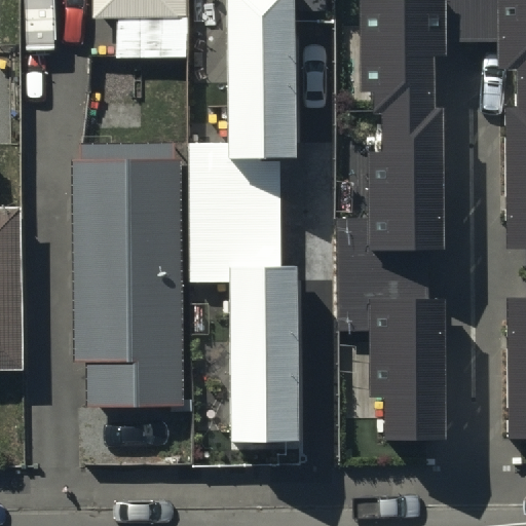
[(124,52),(181,52),(180,0),(96,0),(97,21),(124,22),(124,52)]
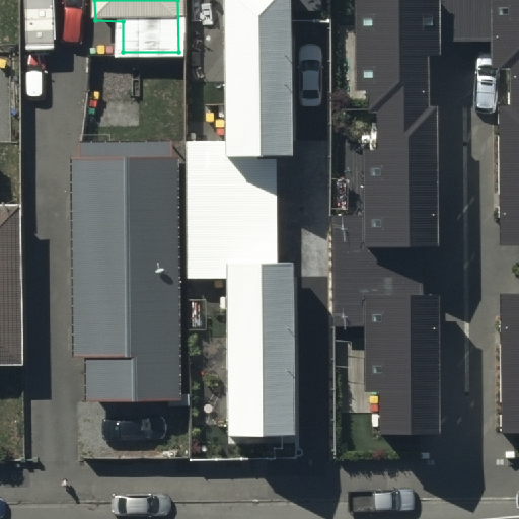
[(291,0),(220,0),(221,138),(221,155),(279,155),(292,155),(291,0)]
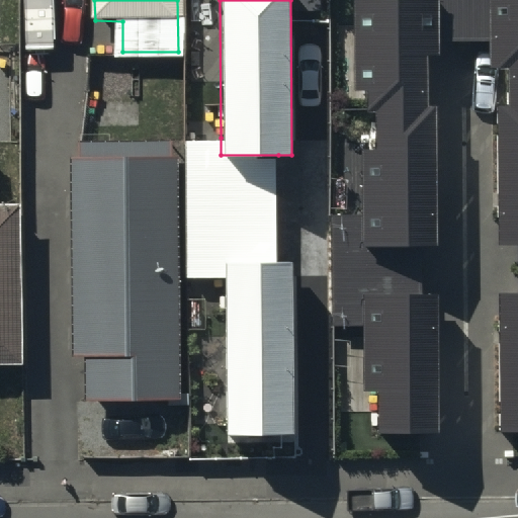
[(367,108),(378,108),(429,108),(429,55),(440,55),(440,44),(440,0),(354,0),(354,90),(367,90),(367,108)]
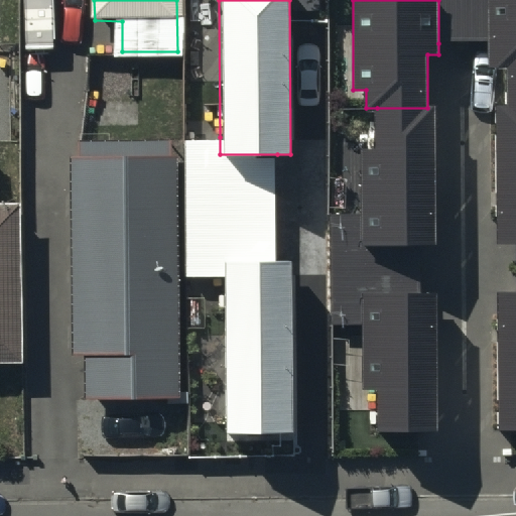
[(438,0),(438,43),(489,43),(488,0),(438,0)]
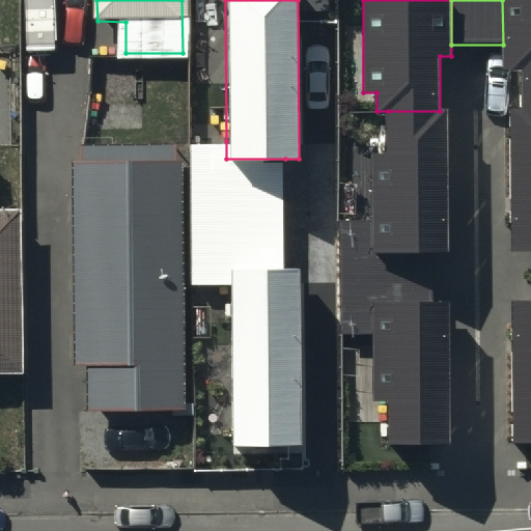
[(522,71),(522,111),(530,110),(530,0),(502,0),(503,45),(503,71),(522,71)]
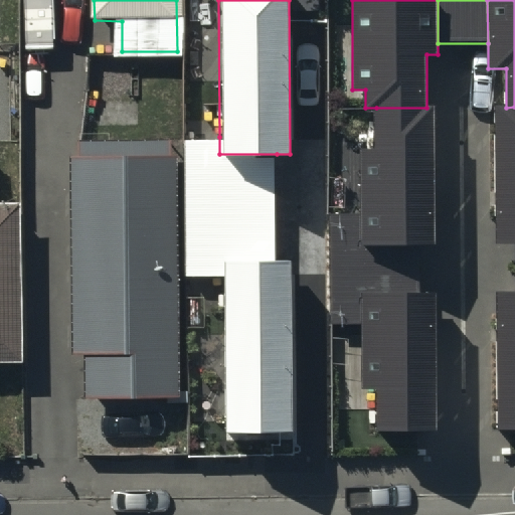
[(514,107),(506,108),(496,108),(496,244),(514,243),(514,107)]
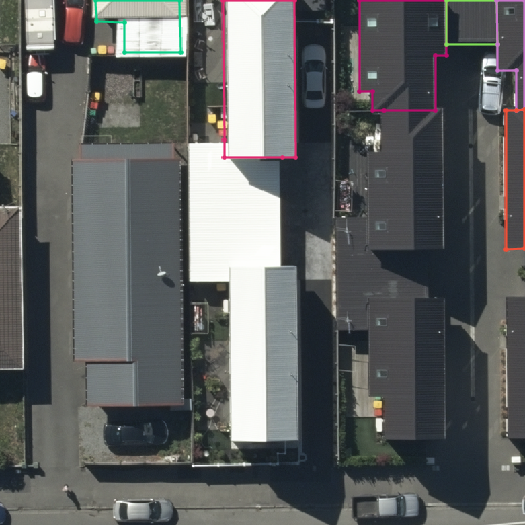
[(335,216),(335,274),(443,274),(444,110),(435,110),(384,110),(382,137),(350,137),(350,216),(335,216)]
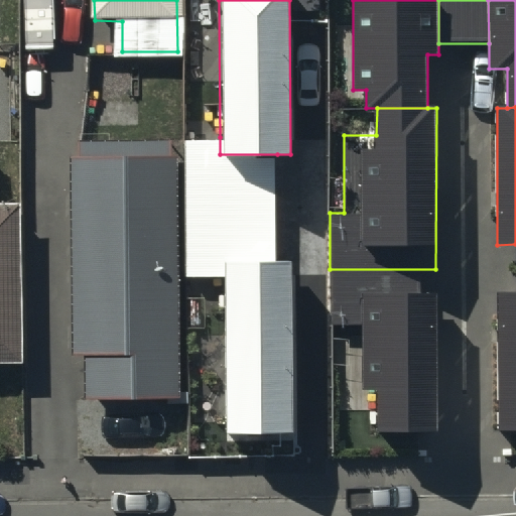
[(220,137),(185,137),(185,277),(228,277),(228,262),(277,262),(277,154),(220,154),(220,137)]
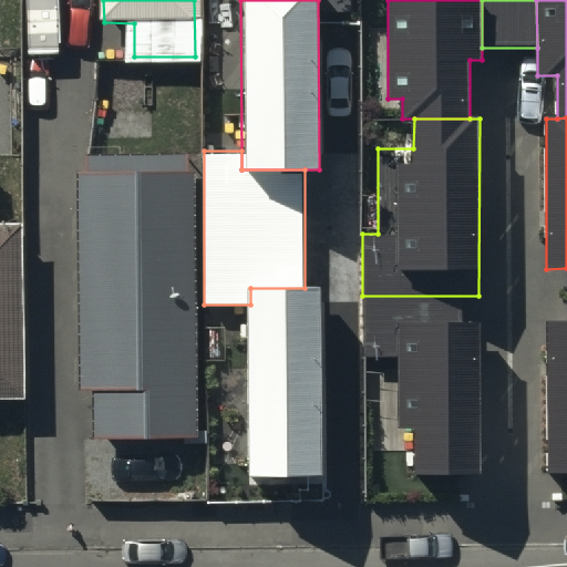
[(197,440),(196,157),(78,157),(78,388),(93,388),(93,440),(197,440)]
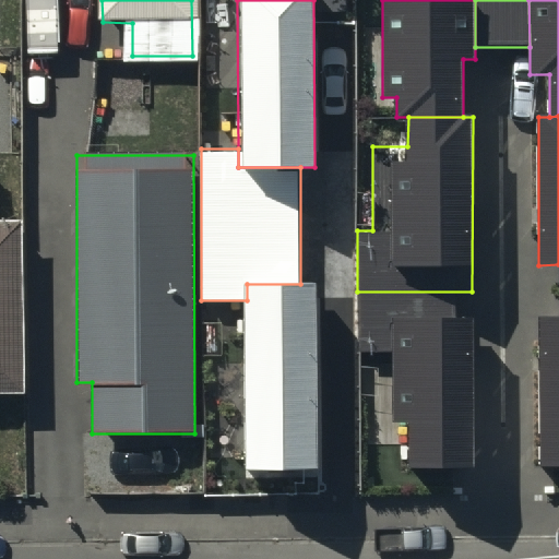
[(0,406),(22,407),(20,240),(0,240),(0,406)]
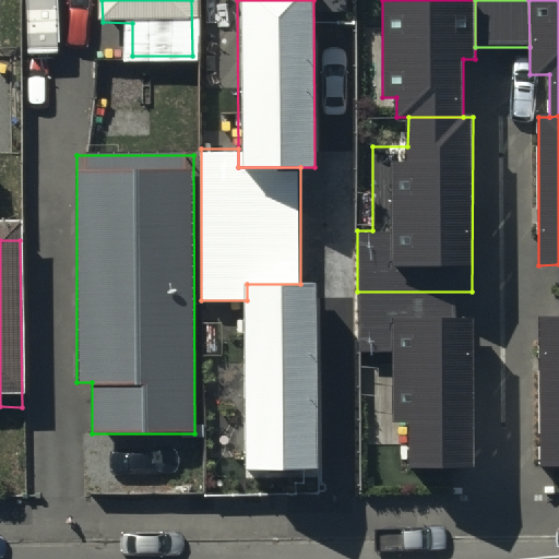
[(247,300),(248,474),(319,474),(319,284),(300,284),(247,284),(247,300)]
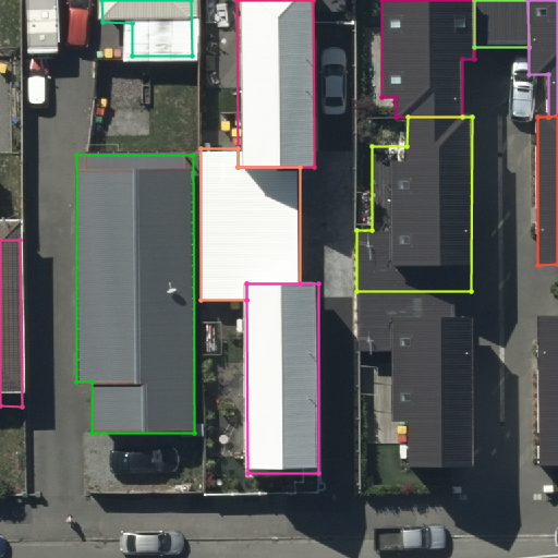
[(471,469),(471,291),(356,291),(356,350),(391,350),(391,422),(409,422),(409,469),(471,469)]
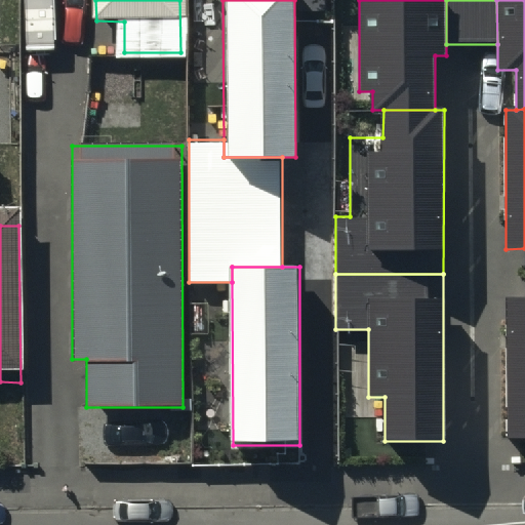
[(524,296),(506,296),(506,438),(524,437),(524,296)]
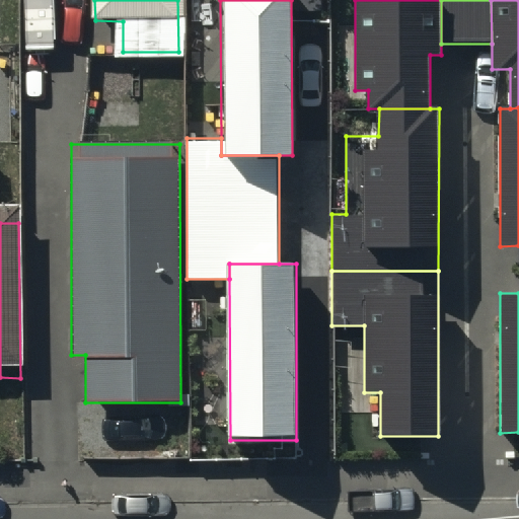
All buildings are outlined.
